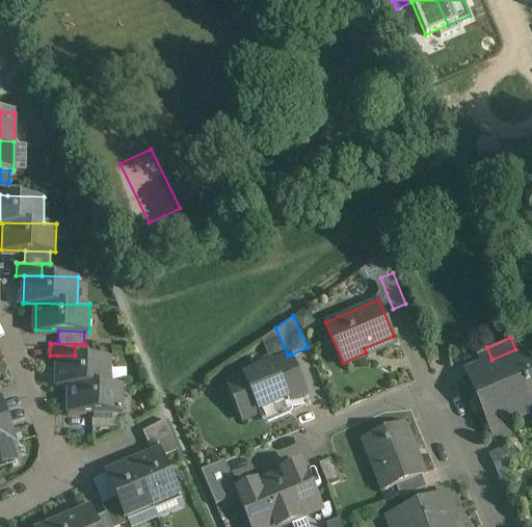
[(515,349),(491,360),(491,359),(468,369),(491,426),(517,415),(516,412),(531,404),(531,380),(530,383),(515,349)]
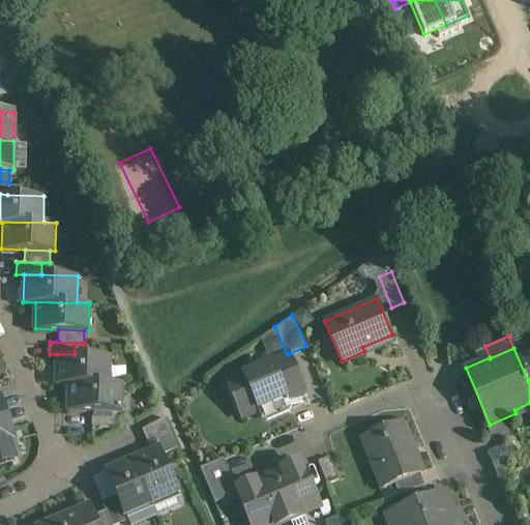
[(287,354),(226,379),(241,415),(304,388),(290,353),(287,354)]
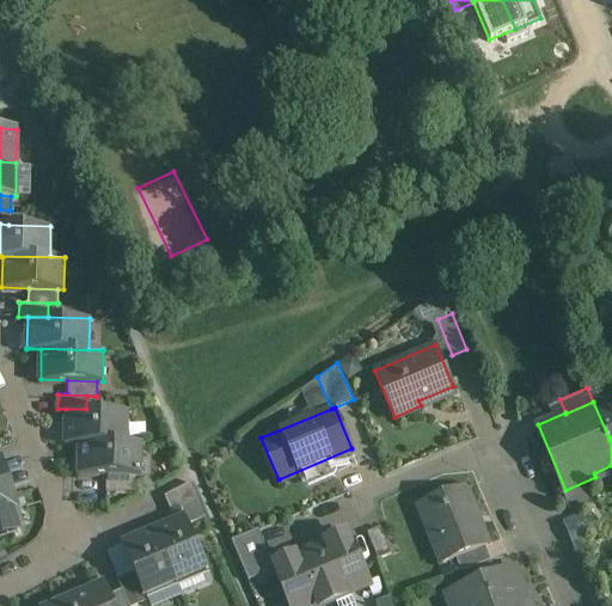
[(86,409),(66,409),(66,440),(142,442),(142,441),(128,441),(129,410),(86,409)]
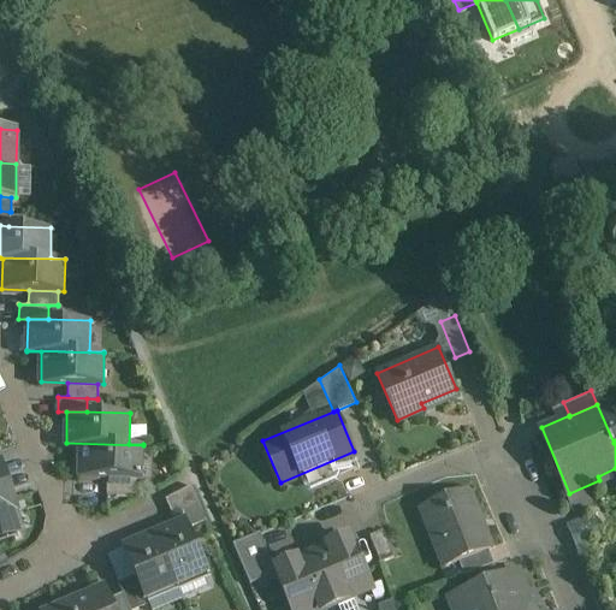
[(143,445),(66,443),(66,444),(81,444),(80,475),(107,475),(136,477),(142,477),(143,445)]
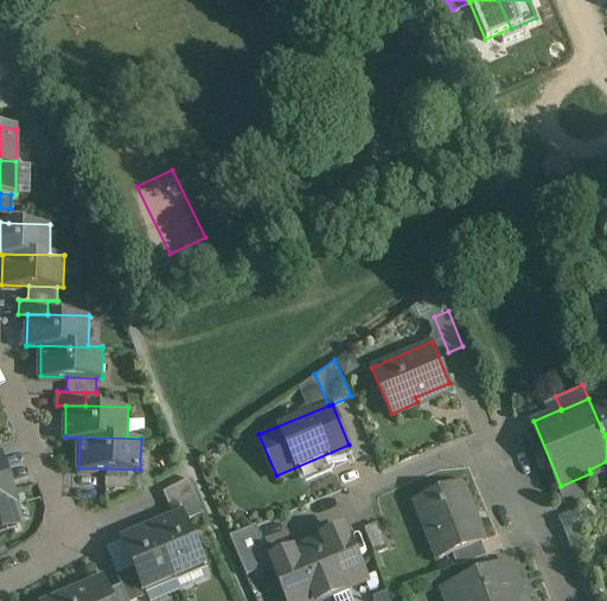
[(0,524),(18,518),(11,498),(14,497),(0,454),(0,524)]
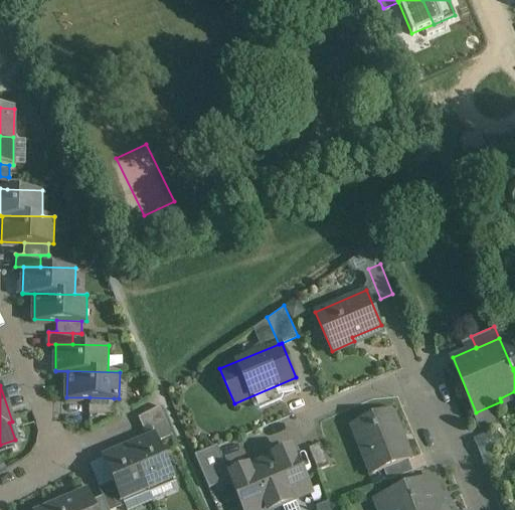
[(114,398),(90,397),(89,410),(114,410),(114,398)]
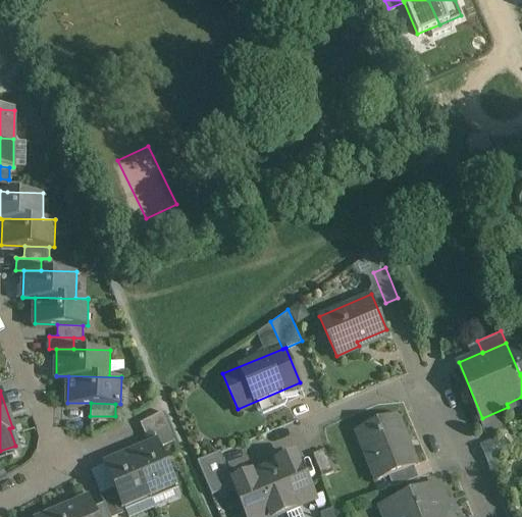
[(162,408),(140,420),(146,433),(169,423),(162,408)]
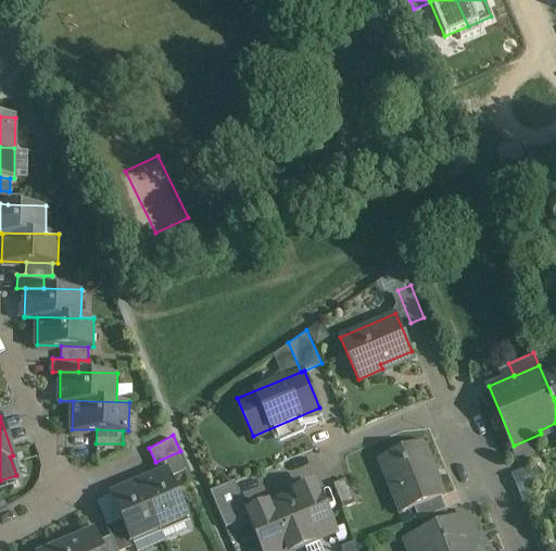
[(422,440),(380,456),(402,510),(415,504),(441,495),(443,493),(422,440)]
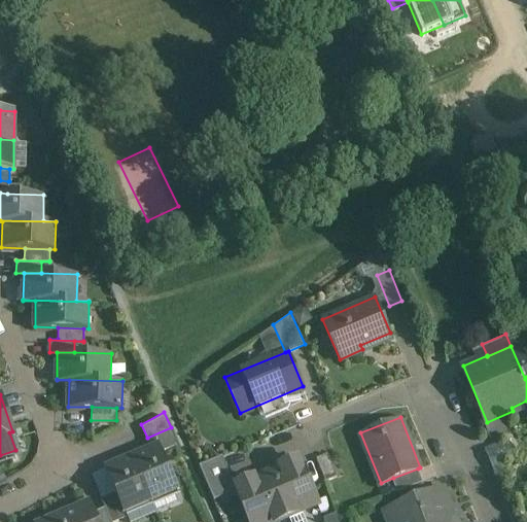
[(160,443),(133,454),(150,497),(177,486),(160,443)]
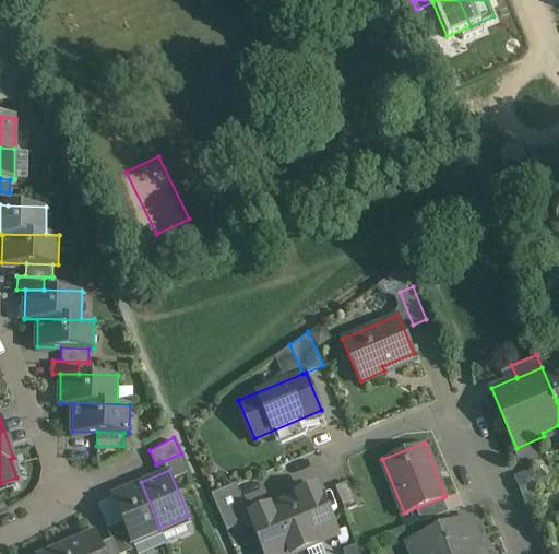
[(357,503),(347,479),(335,484),(345,508),(357,503)]
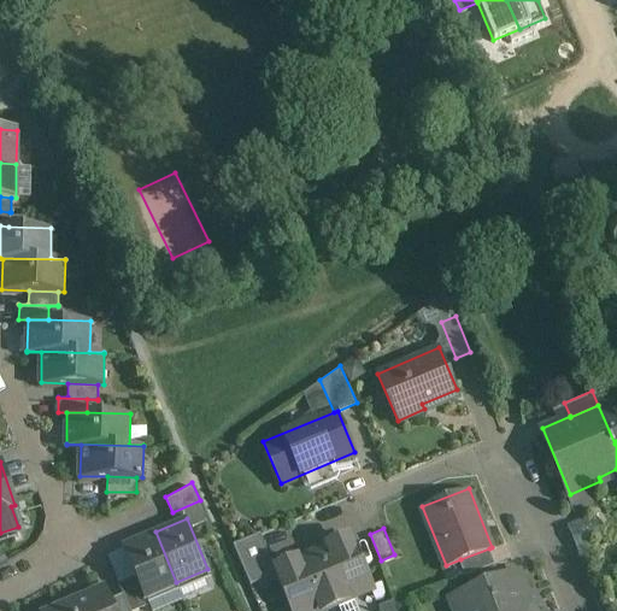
[(156,532),(124,545),(136,573),(146,595),(176,582),(156,532)]
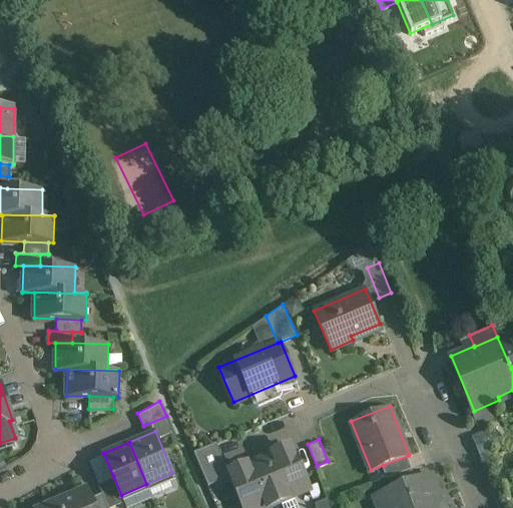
[(228,471),(215,442),(193,451),(207,484),(229,475),(228,471)]
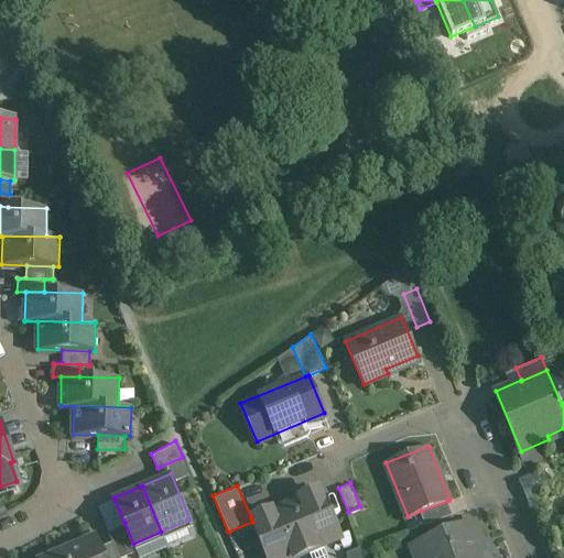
[(320,489),(295,499),(296,501),(286,506),(306,551),(340,536),(320,489)]
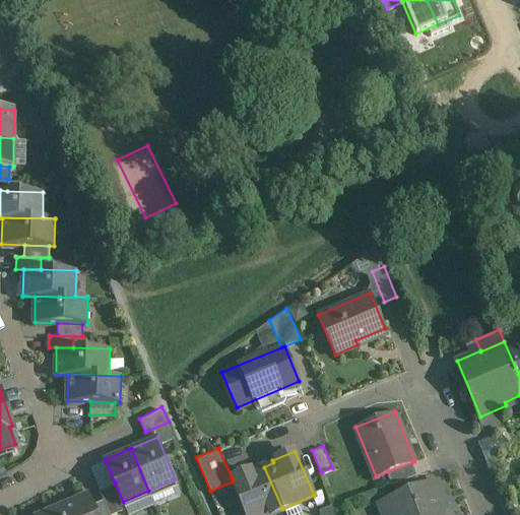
[(412,462),(388,471),(392,484),(416,473),(412,462)]
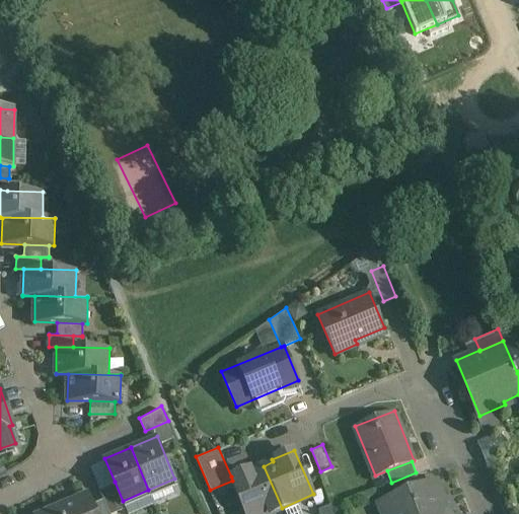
[(254,470),(253,467),(231,476),(232,481),(246,513),(266,513),(282,508),(264,466),(254,470)]
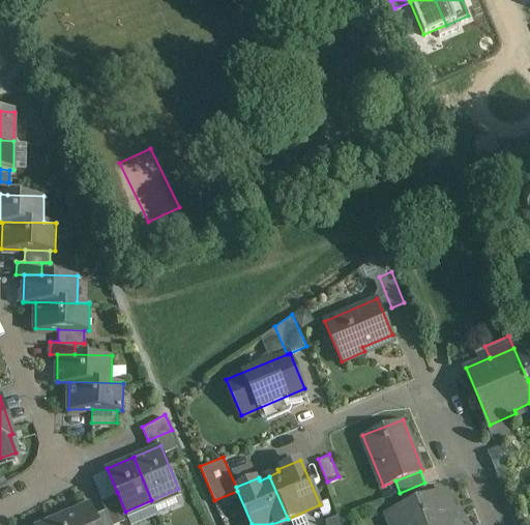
[(459,524),(444,488),(387,511),(392,524),(459,524)]
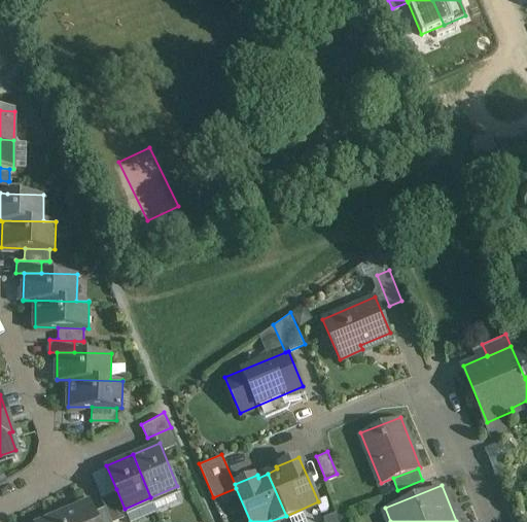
[(116,489),(101,496),(105,506),(111,520),(127,514),(125,509),(116,489)]
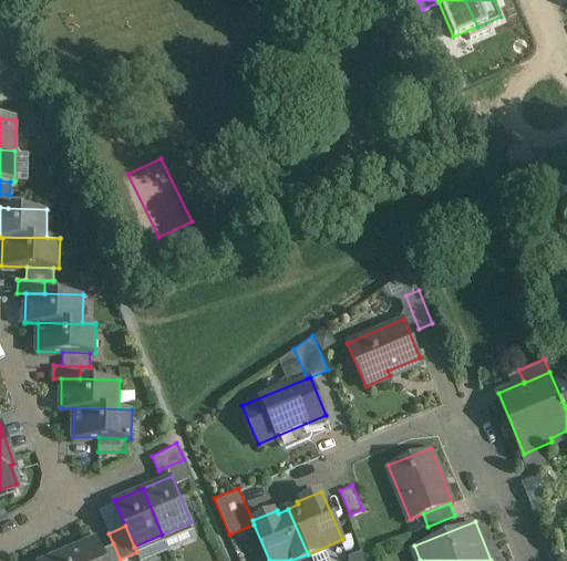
[(102,560),(99,550),(93,538),(78,544),(79,547),(43,560),(102,560)]
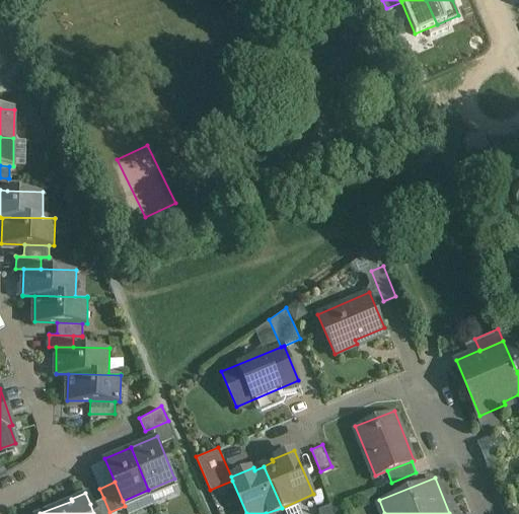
[(103,498),(90,504),(93,513),(109,513),(109,512),(103,498)]
